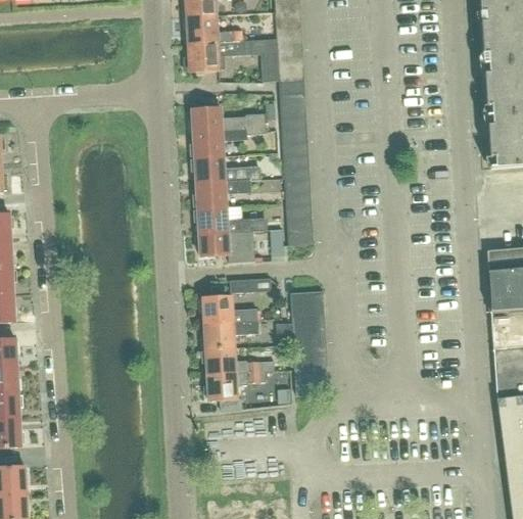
[(185,0),(187,16),(217,14),(215,0),(185,0)]
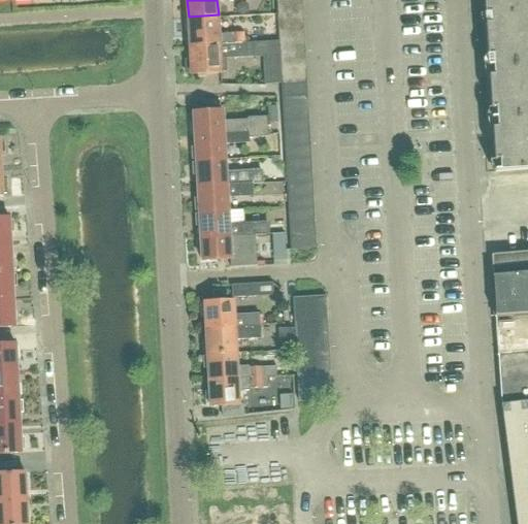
[(303,12),(302,7),(302,0),(276,0),(277,13),(303,12)]
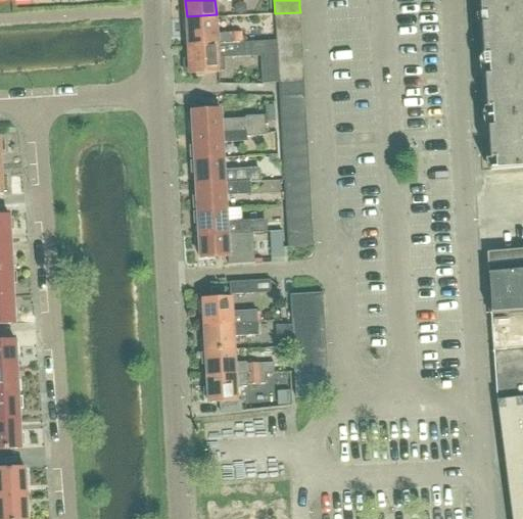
[(478,0),(479,13),(484,12),(522,9),(522,0),(478,0)]
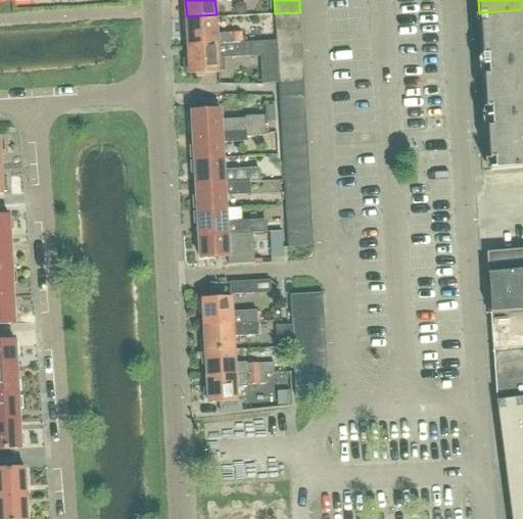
[(522,9),(484,12),(485,21),(480,21),(482,54),(488,54),(489,61),(483,62),(483,64),(489,64),(489,73),(484,74),(486,106),(491,105),(492,114),(486,114),(488,142),(489,142),(490,168),(522,164),(522,9)]
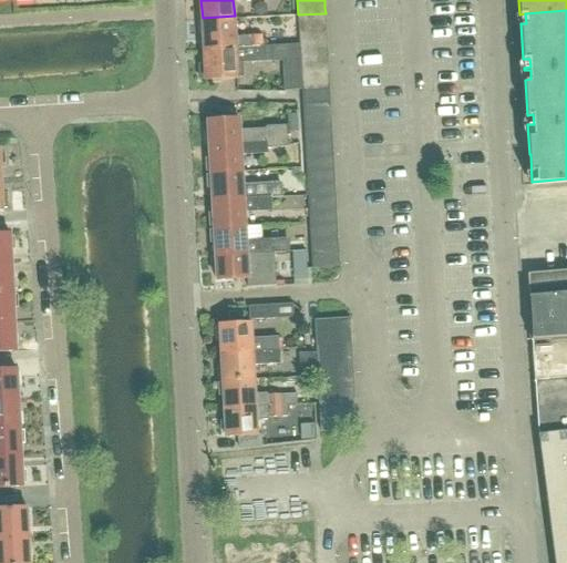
[(326,27),(326,13),(298,14),(298,28),(326,27)]
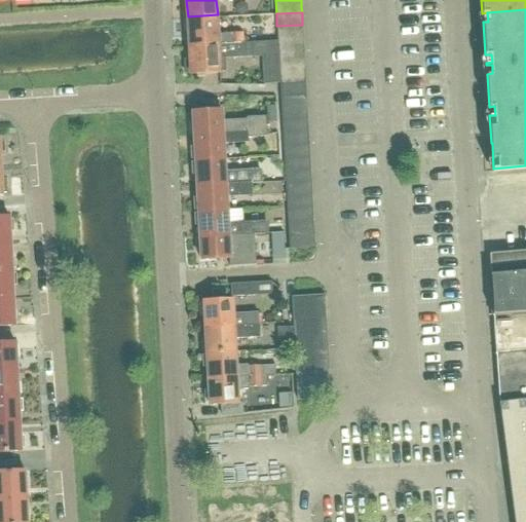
[(218,30),(218,14),(188,16),(189,43),(243,40),(243,39),(243,28),(218,30)]
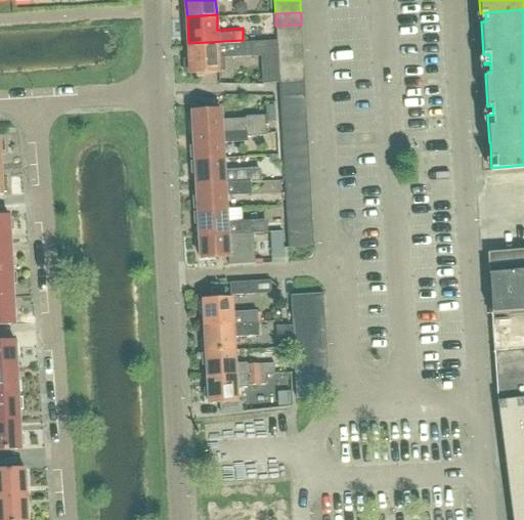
[(302,37),(302,34),(301,25),(275,26),(276,39),(302,37)]
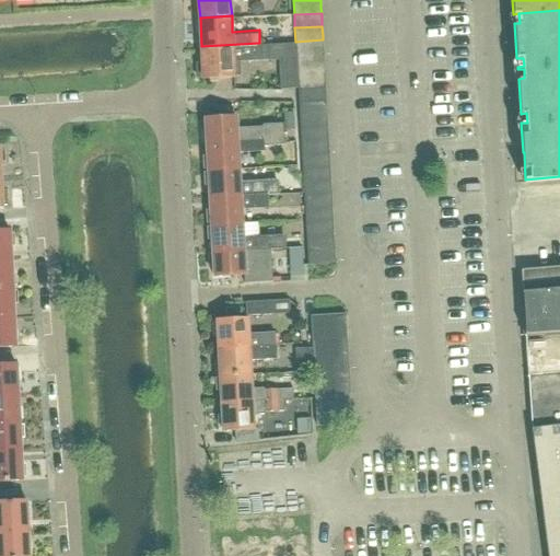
[(324,54),(323,39),(295,42),(296,55),(324,54)]
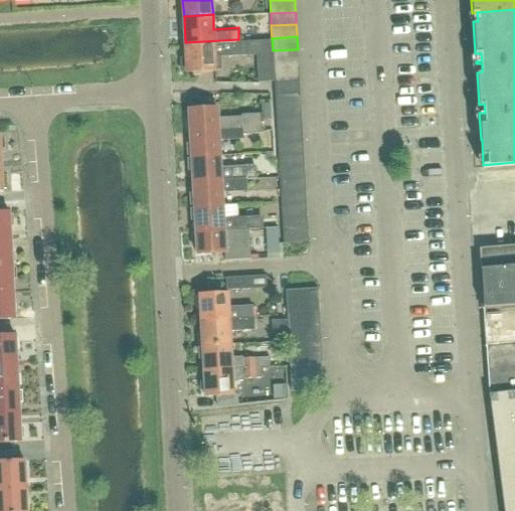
[(183,68),(187,68),(187,69),(215,68),(215,66),(221,66),(220,53),(248,51),(247,37),(238,38),(238,39),(185,42),(186,55),(182,56),(183,68)]
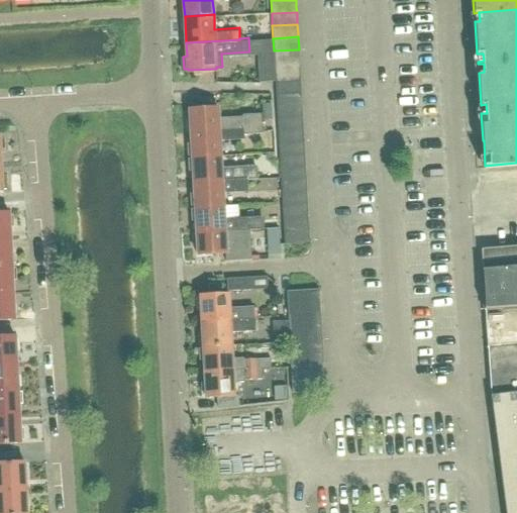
[(254,78),(260,78),(261,80),(275,79),(273,38),(257,39),(260,62),(254,63),(254,78)]
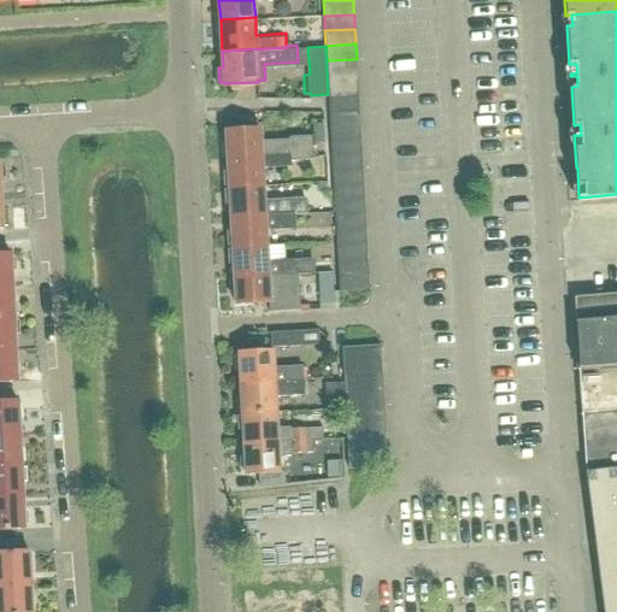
[(327,60),(328,76),(357,75),(357,59),(327,60)]
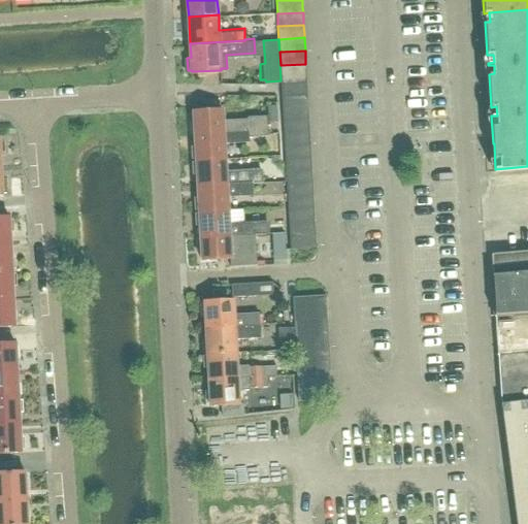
[(306,76),(305,64),(281,65),(281,77),(306,76)]
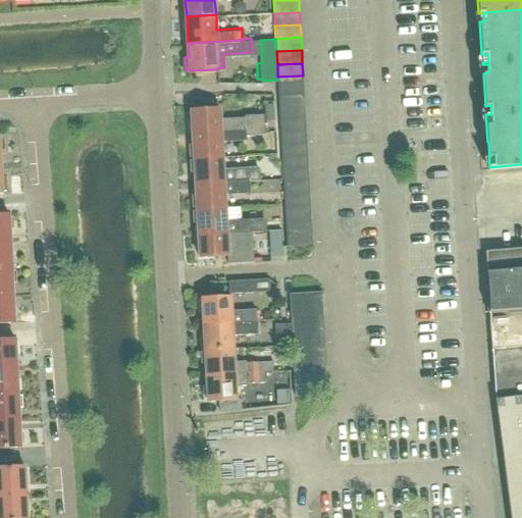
[(304,91),(303,75),(277,76),(278,93),(304,91)]
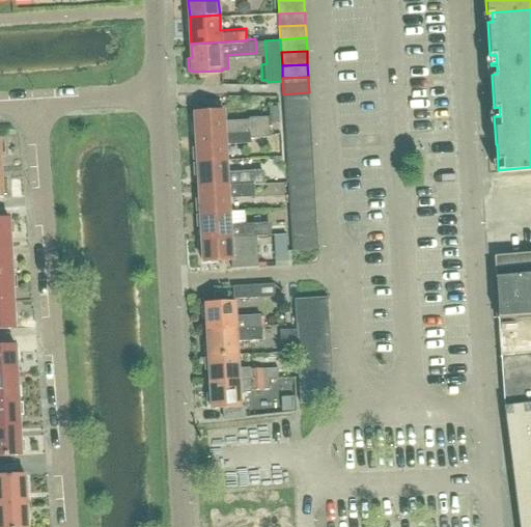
[(310,105),(309,101),(309,92),(283,94),(284,107),(310,105)]
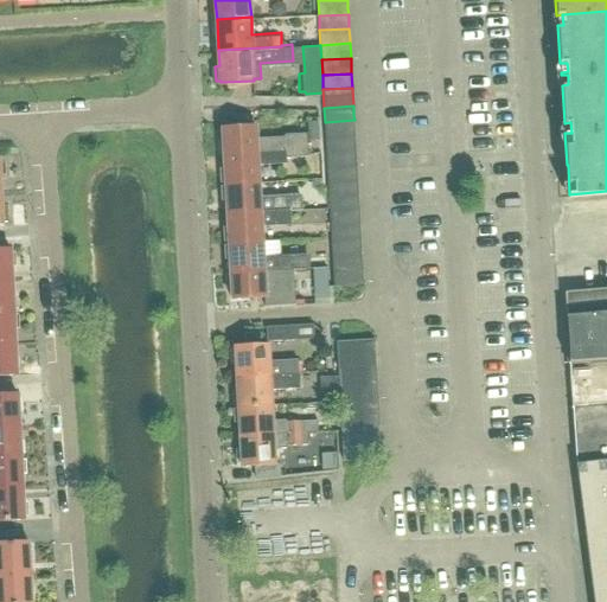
[(307,119),(308,138),(320,136),(319,117),(307,119)]
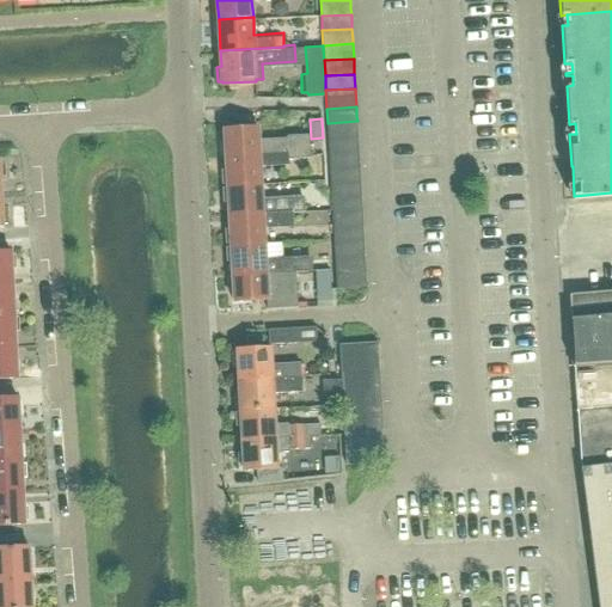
[(328,123),(328,138),(357,136),(357,121),(328,123)]
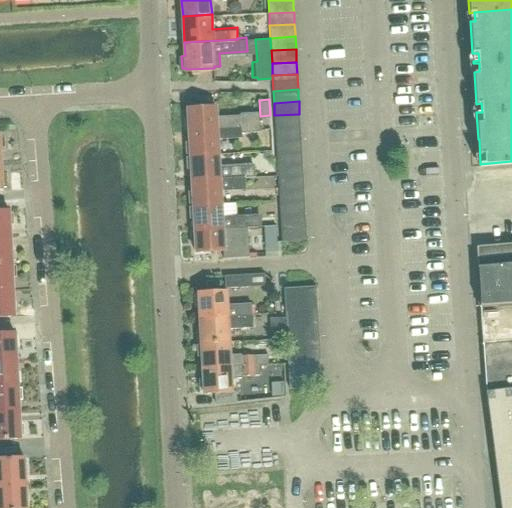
[(186,127),(189,126),(189,130),(241,127),(241,130),(259,129),(258,109),(240,110),(240,112),(217,113),(217,104),(188,106),(189,116),(185,116),(186,127)]
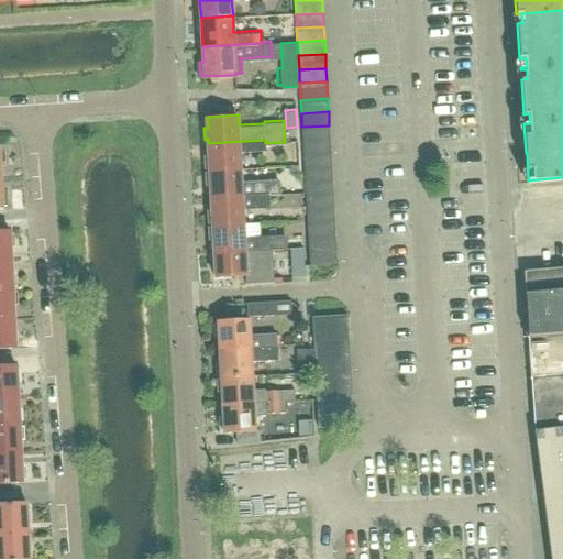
[(301,127),(302,140),(330,139),(329,125),(301,127)]
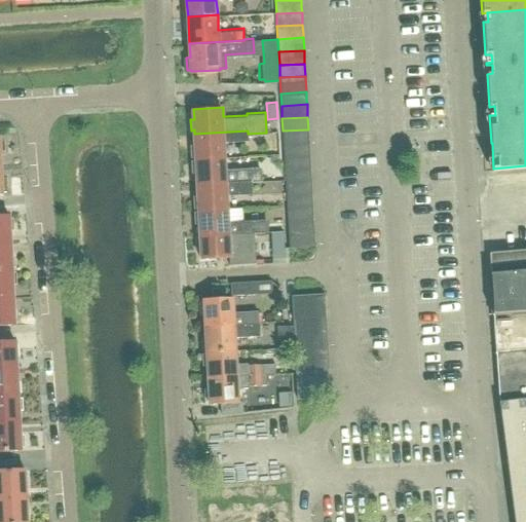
[(309,143),(309,139),(308,129),(283,131),(284,144),(309,143)]
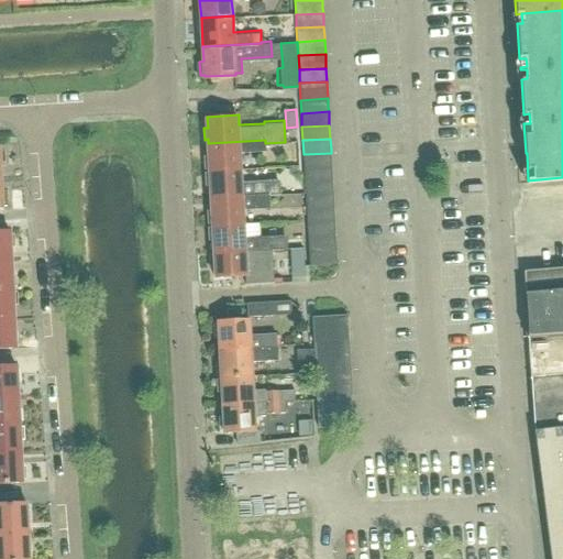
[(266,149),(265,143),(265,140),(208,143),(210,170),(241,167),(240,151),(266,149)]
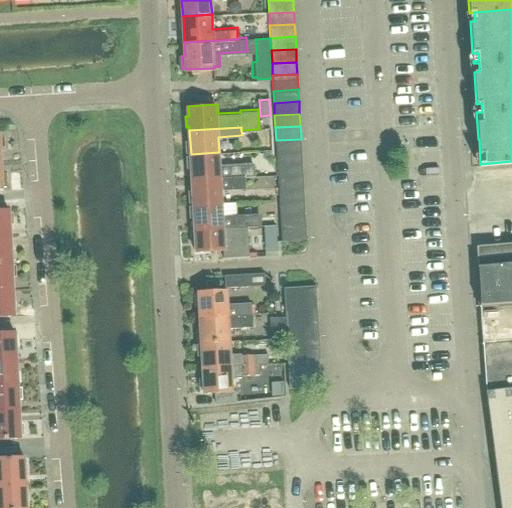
[(276,140),(277,152),(301,151),(301,139),(276,140)]
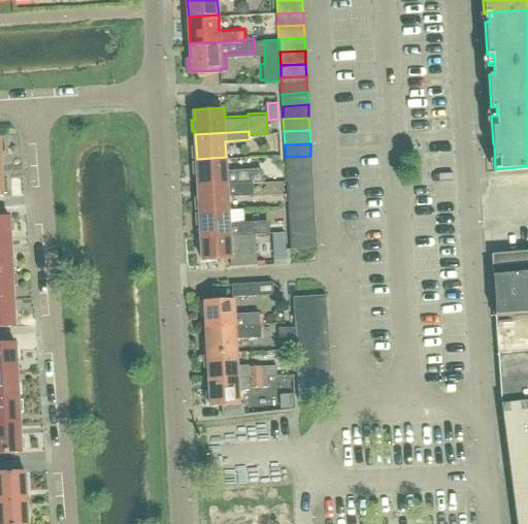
[(311,169),(311,166),(310,156),(286,157),(286,170),(311,169)]
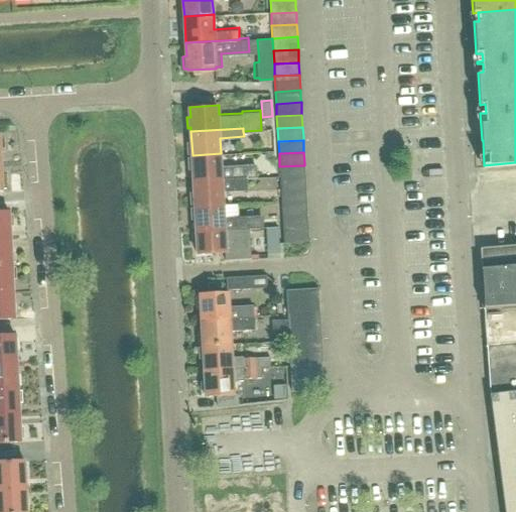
[(222,164),(221,153),(192,155),(194,179),(246,176),(246,175),(256,174),(256,162),(222,164)]
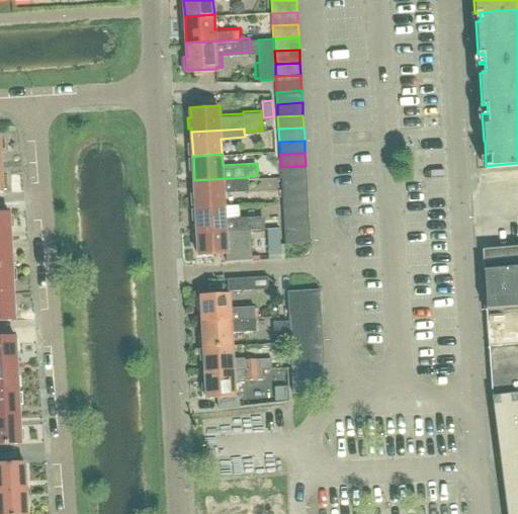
[(280,167),(281,177),(281,178),(307,178),(306,166),(280,167)]
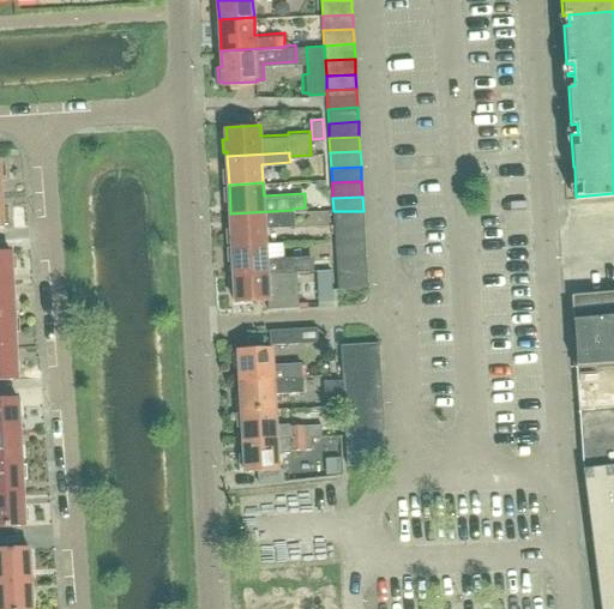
[(294,223),(293,210),(230,213),(232,242),(266,240),(265,225),(294,223)]
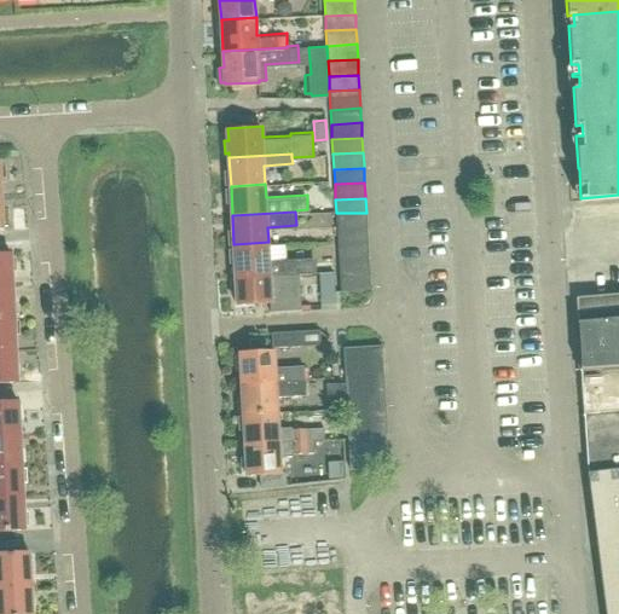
[(368,229),(368,225),(366,213),(336,213),(337,230),(368,229)]
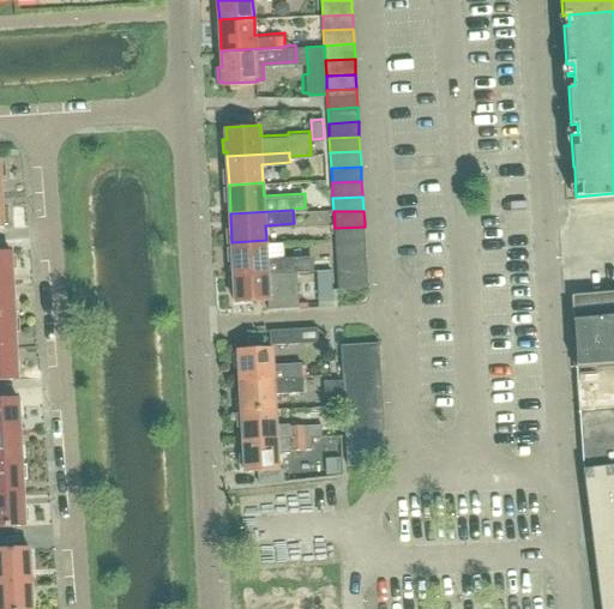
[(335,228),(335,241),(365,240),(365,227),(335,228)]
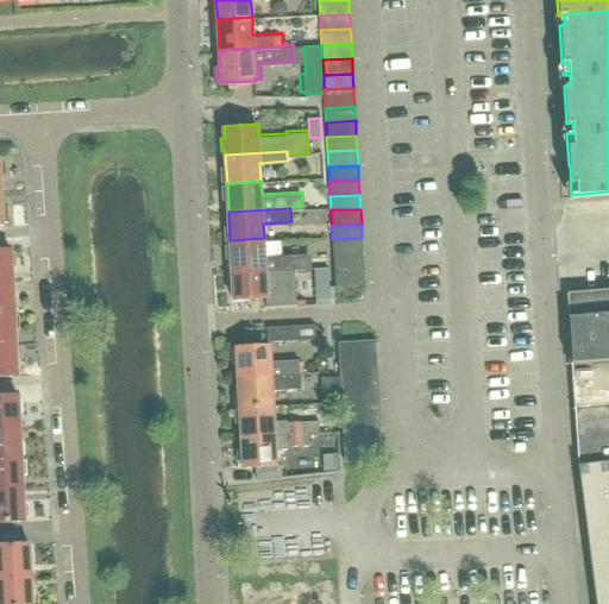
[(308,251),(265,253),(264,238),(230,240),(230,243),(225,244),(226,257),(231,257),(231,269),(294,265),(294,268),(309,266),(308,251)]
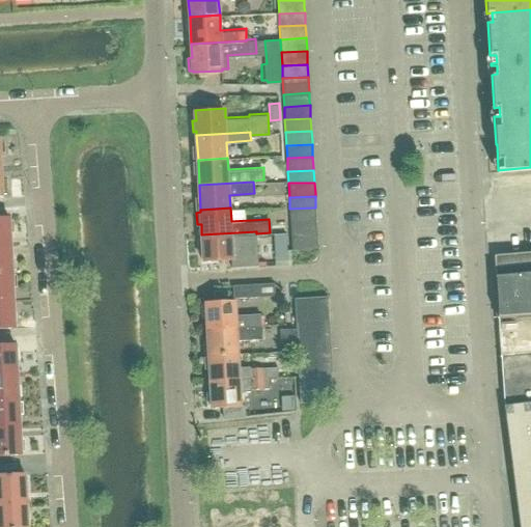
[(316,221),(316,220),(315,207),(289,209),(290,222),(316,221)]
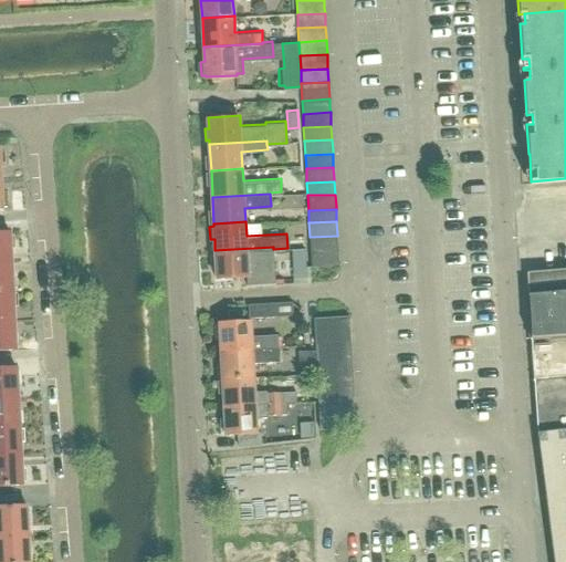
[(0,230),(0,260),(12,260),(11,230),(0,230)]
